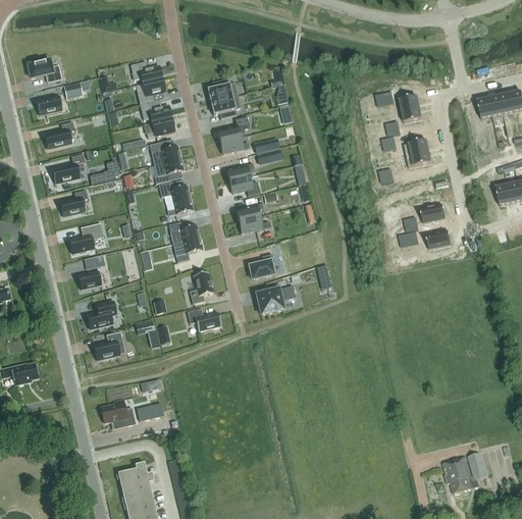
[(50,59),(25,65),(28,72),(30,72),(31,78),(46,74),(48,83),(61,79),(58,65),(51,67),(50,59)]
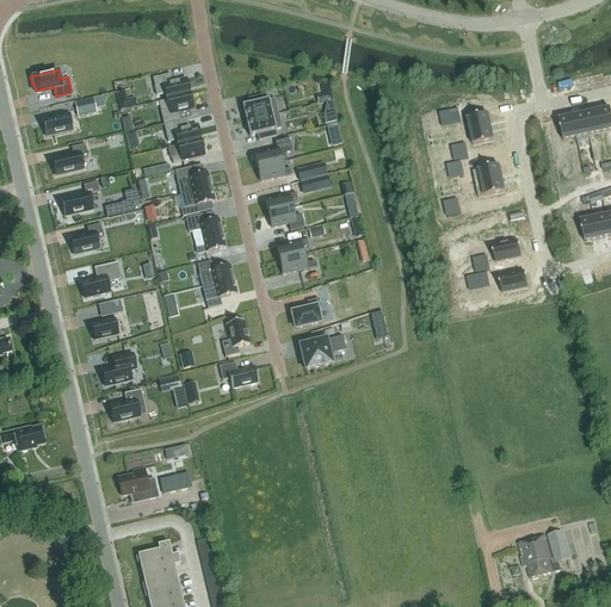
[(165,92),(166,97),(190,92),(186,76),(172,79),(171,72),(153,75),(155,86),(158,93),(165,92)]
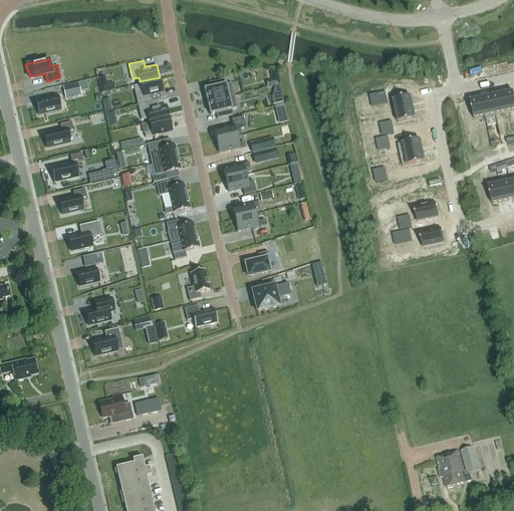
[(278,76),(266,79),(268,85),(280,82),(278,76)]
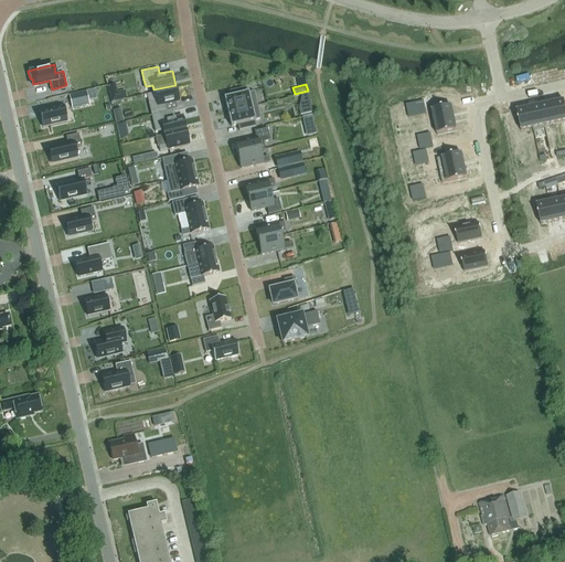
[(176,85),(153,89),(156,99),(148,101),(151,113),(167,109),(164,103),(179,99),(176,85)]
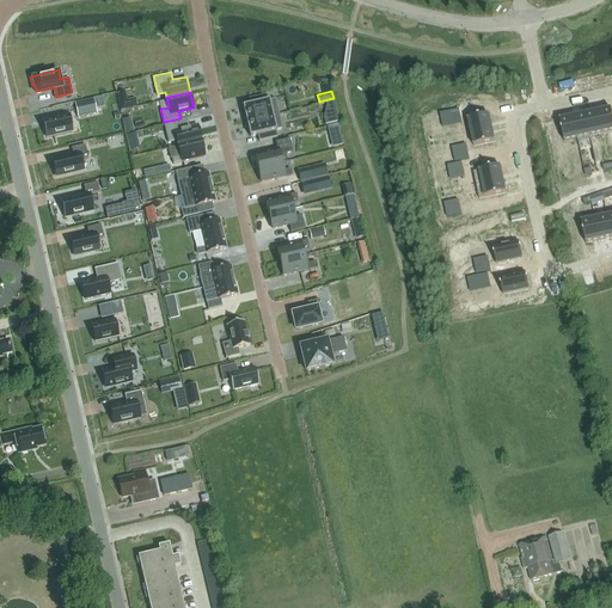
[(243,104),(246,120),(279,111),(275,97),(269,98),(267,92),(249,96),(250,103),(243,104)]
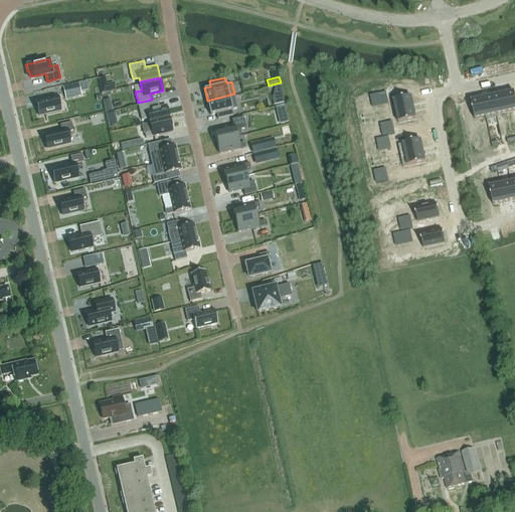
[(102,91),(116,87),(114,80),(101,83),(102,91)]
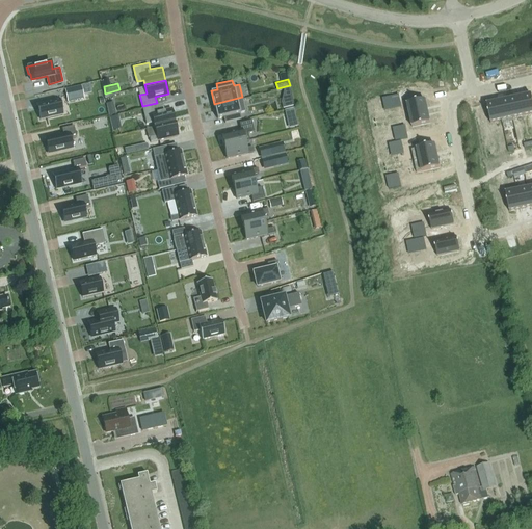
[(69,96),(81,93),(79,86),(67,89),(69,96)]
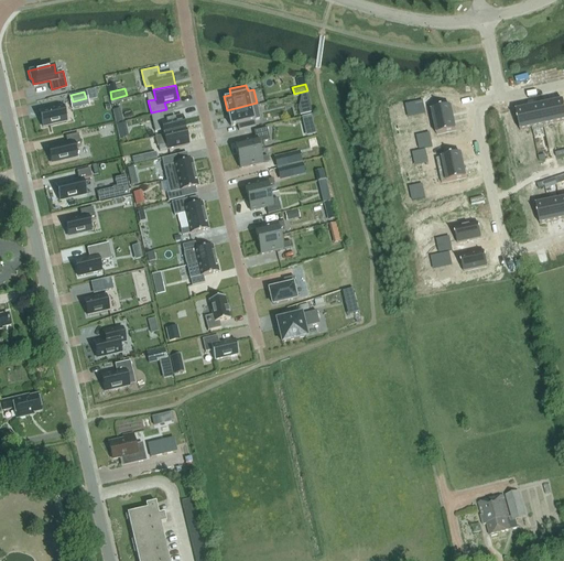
[(423,98),(410,101),(411,108),(424,105),(423,98)]
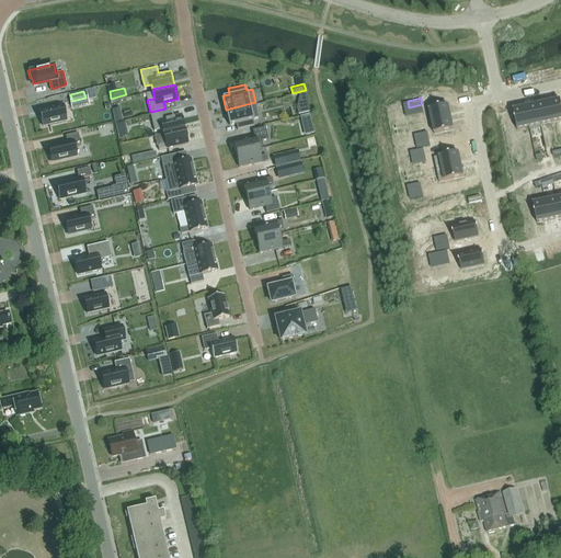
[(560,101),(560,98),(548,100),(552,120),(560,117),(560,101)]
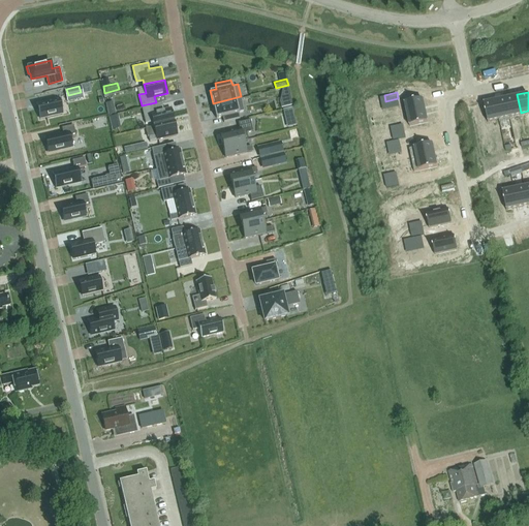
[(517,94),(506,96),(510,115),(521,113),(517,94)]
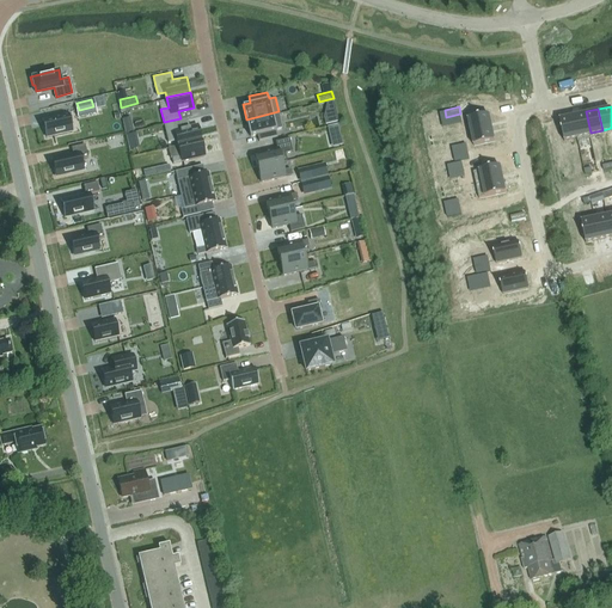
[(68,111),(43,117),(47,134),(73,128),(68,111)]
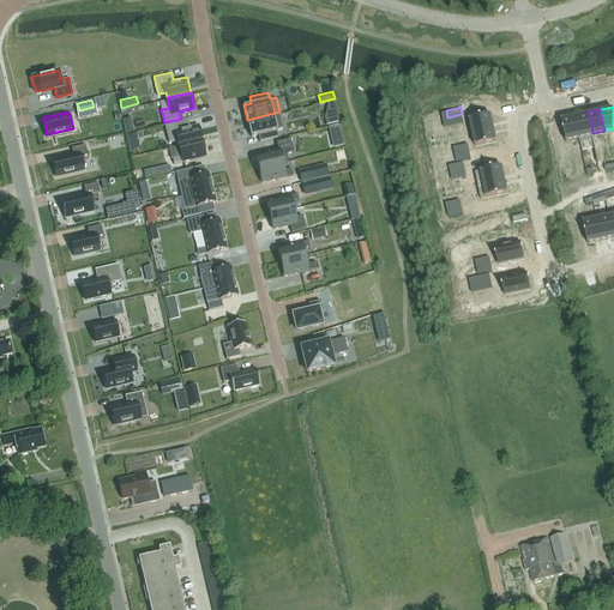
[(283,127),(280,112),(247,120),(251,134),(258,133),(259,139),(278,134),(277,128),(283,127)]
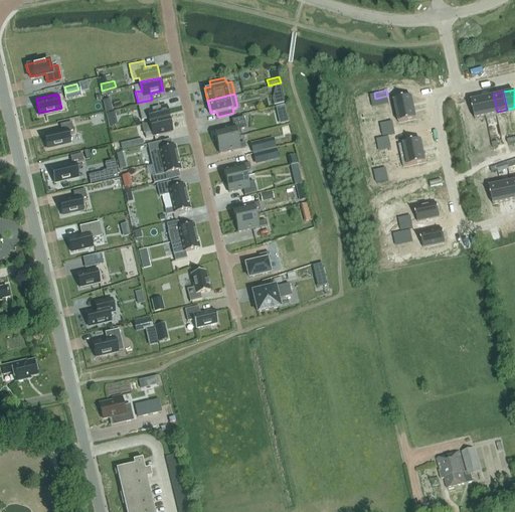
[(493,94),(482,97),(486,114),(485,115),(486,117),(497,114),(497,112),(493,94)]
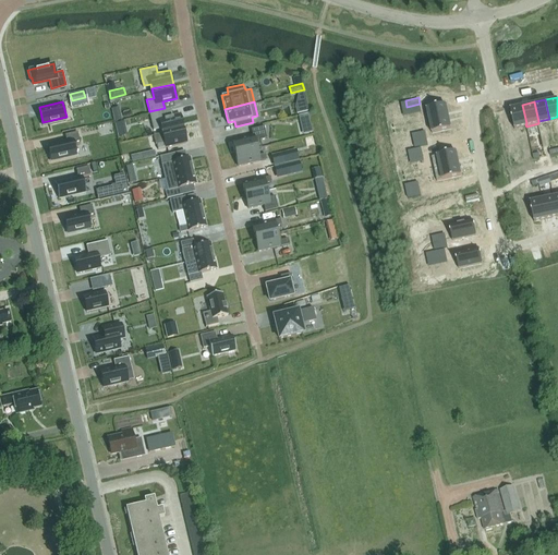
[(446,103),(427,107),(429,119),(449,115),(446,103)]
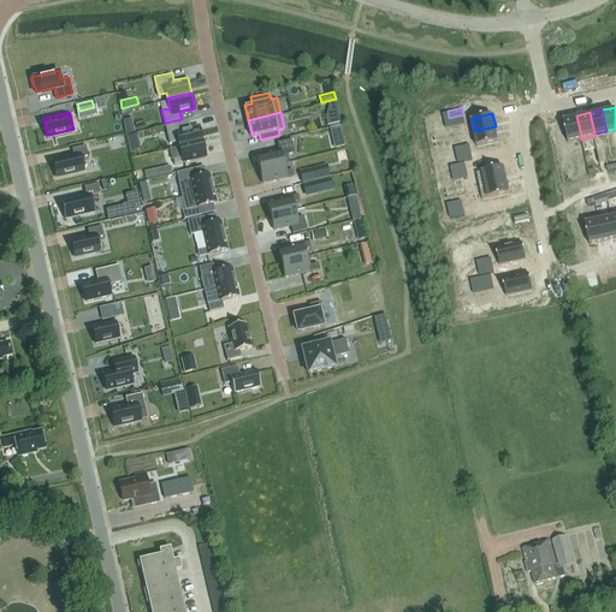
[(576,116),(563,118),(568,140),(580,137),(581,136),(576,116)]
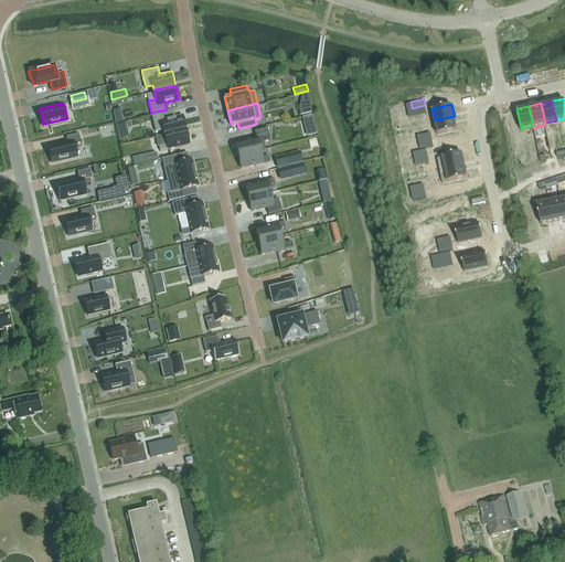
[(167,109),(151,113),(153,123),(156,129),(163,128),(164,133),(185,128),(182,113),(174,115),(173,108),(167,109)]
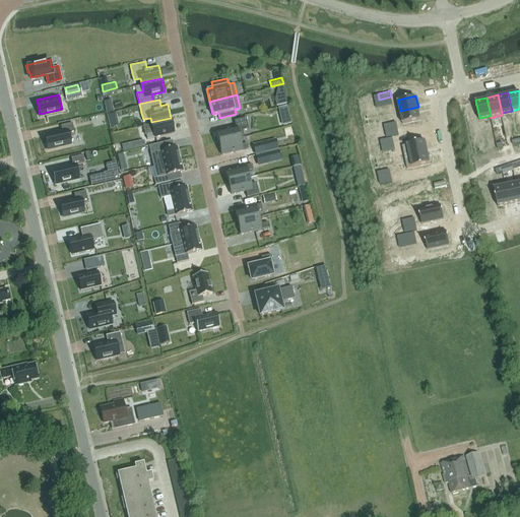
[(418,107),(400,111),(402,122),(420,118),(418,107)]
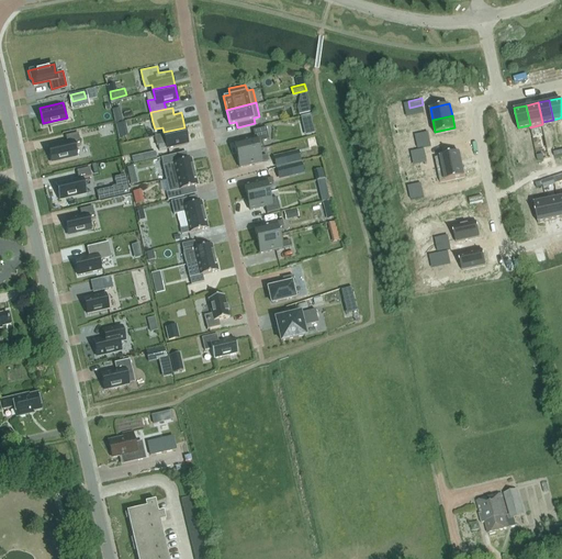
[(234,140),(237,153),(258,147),(263,146),(261,138),(268,137),(266,125),(253,127),(254,134),(234,140)]
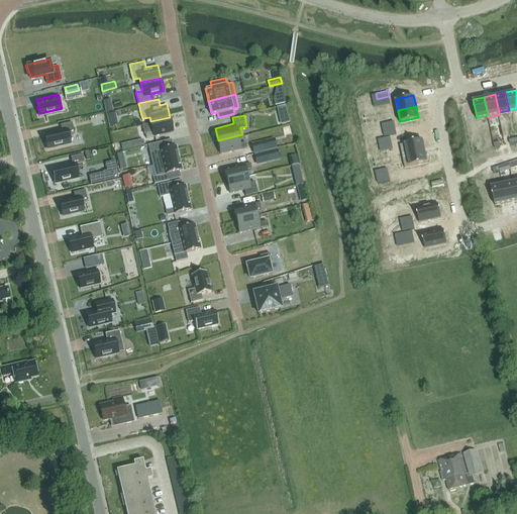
[(170,117),(150,121),(152,129),(145,131),(146,136),(159,133),(173,130),(170,117)]
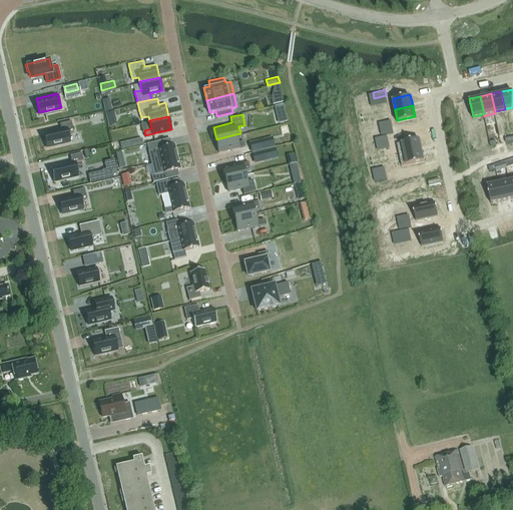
[(61,127),(43,132),(46,145),(70,140),(68,131),(74,130),(71,119),(60,122),(61,127)]
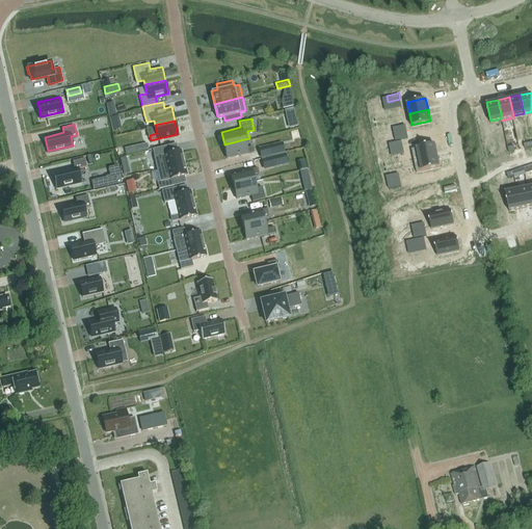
[(406,130),(394,132),(396,138),(407,136),(406,130)]
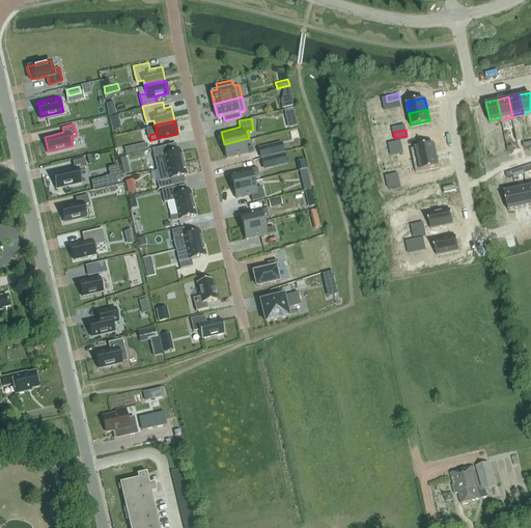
[(408,137),(395,140),(396,146),(409,143),(408,137)]
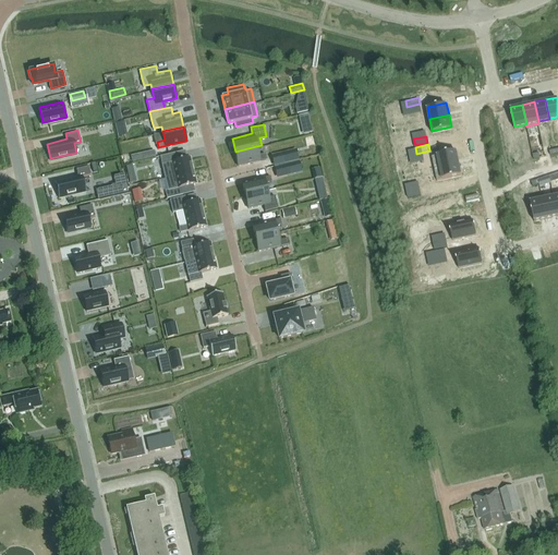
[(258,153),(256,146),(235,152),(238,164),(259,158),(262,158),(266,157),(265,152),(258,153)]
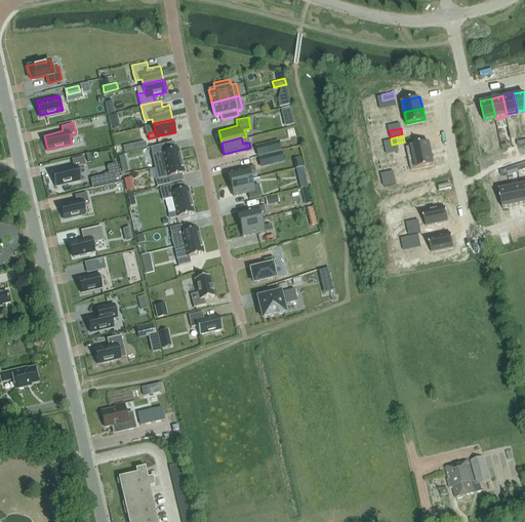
[(266,144),(268,152),(280,149),(278,141),(266,144)]
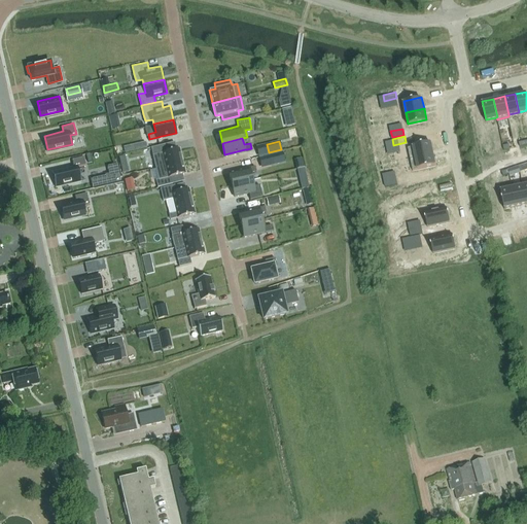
[(431,141),(408,146),(410,158),(433,152),(431,141)]
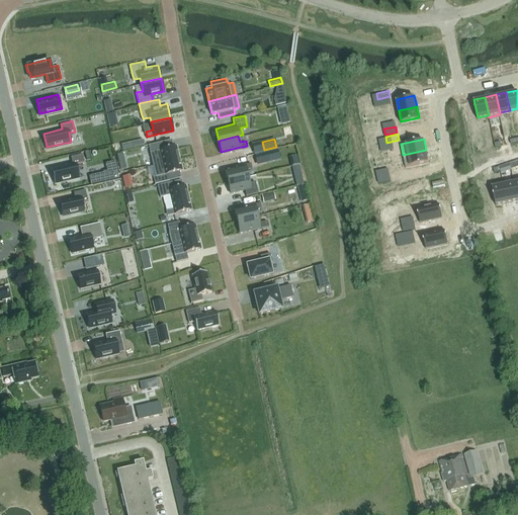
[(134,140),(121,143),(122,148),(135,146),(134,140)]
